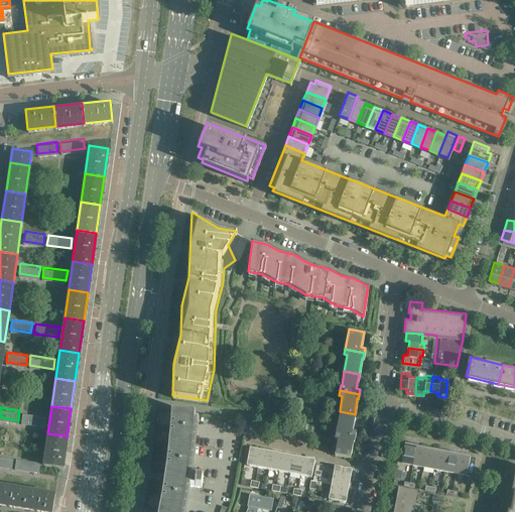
[(163,486),(159,506),(157,511),(184,511),(189,483),(201,485),(203,475),(191,473),(194,455),(195,437),(197,417),(194,417),(195,410),(171,408),(171,413),(165,470),(164,475),(163,486)]
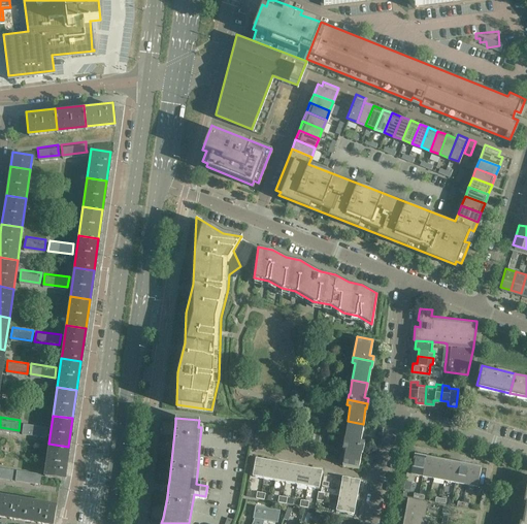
[(47,424),(23,421),(22,431),(45,434),(47,424)]
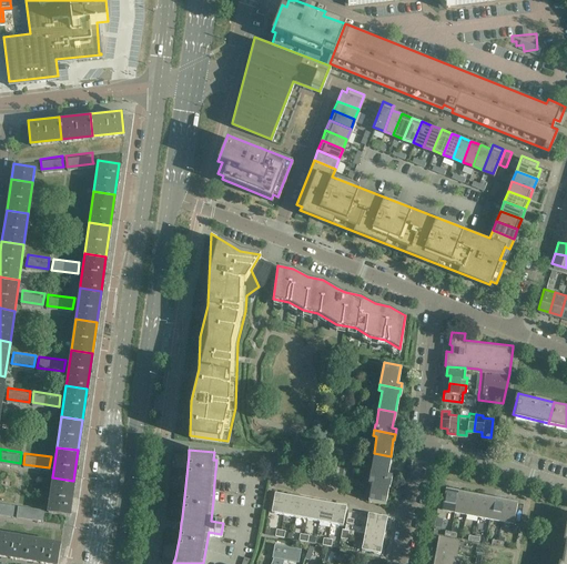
[(370,470),(368,475),(391,479),(391,473),(387,473),(391,456),(374,453),(371,470),(370,470)]
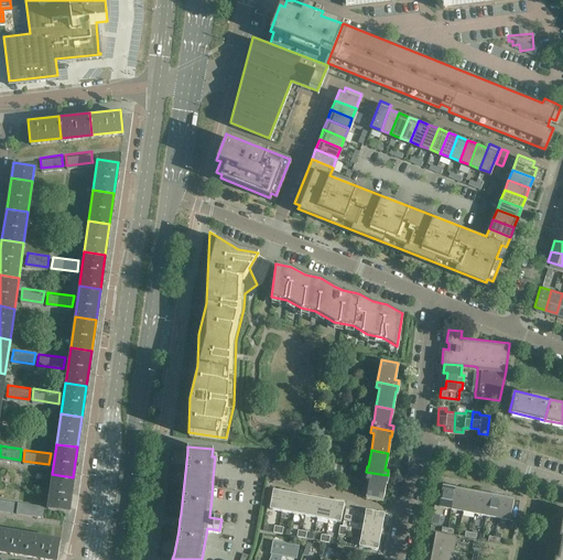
[(335,467),(335,469),(344,470),(345,462),(336,461),(335,467)]
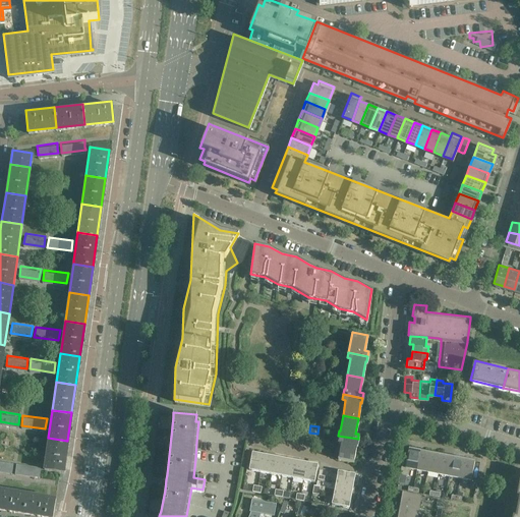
[(341,441),(338,457),(353,460),(356,444),(357,444),(358,439),(338,436),(338,441),(341,441)]
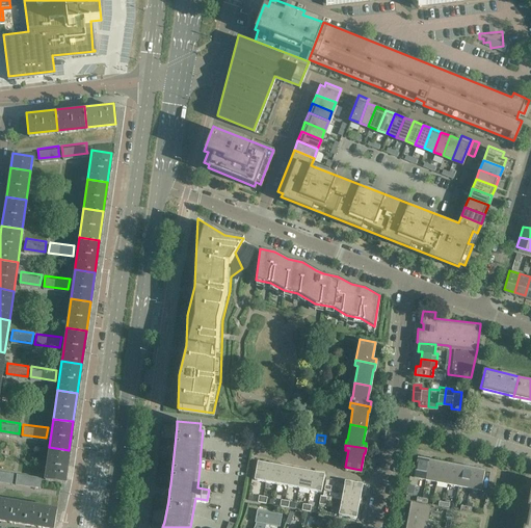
[(49,447),(45,476),(65,479),(69,450),(49,447)]
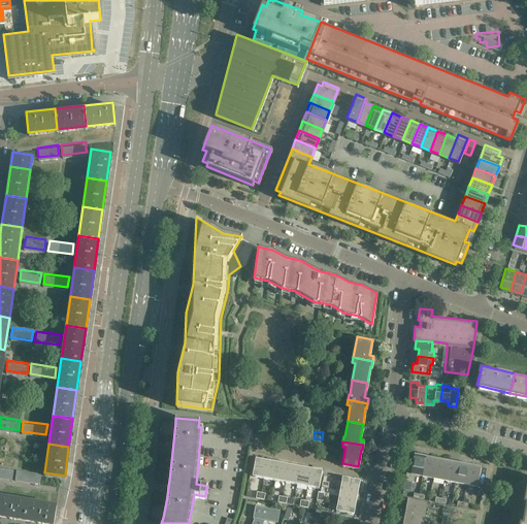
[(414,452),(412,465),(406,464),(404,478),(413,480),(414,471),(422,473),(425,454),(414,452)]
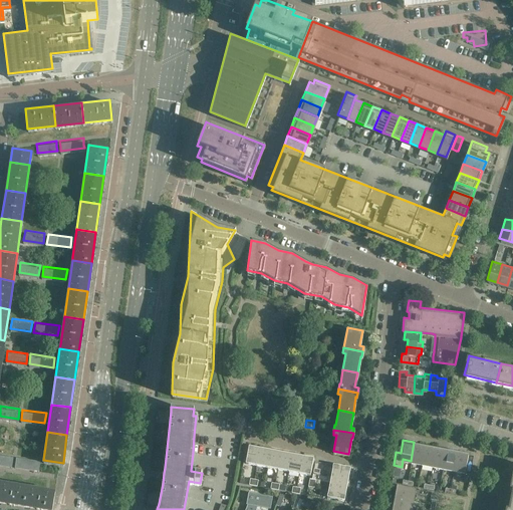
[(414,442),(411,461),(422,463),(425,444),(414,442)]
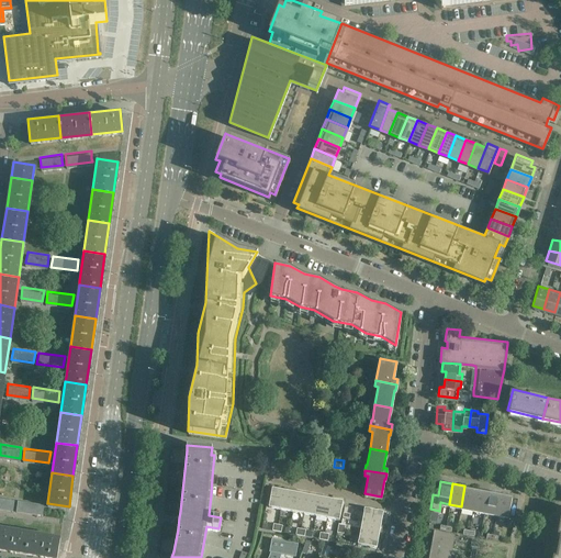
[(271,484),(269,495),(268,503),(280,505),(283,487),(271,484)]
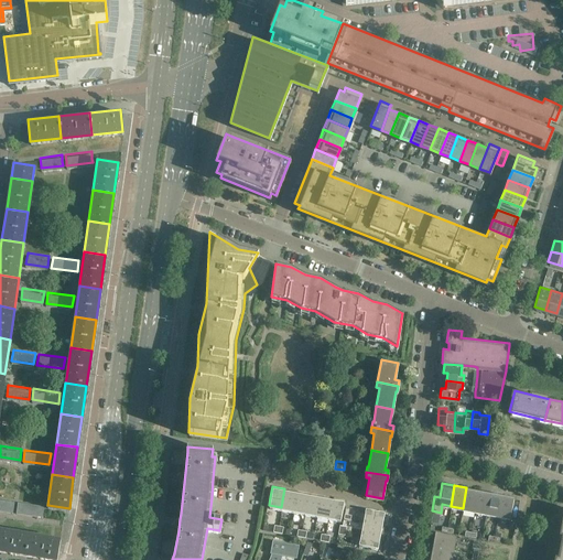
[(466,487),(463,508),(475,510),(478,490),(466,487)]
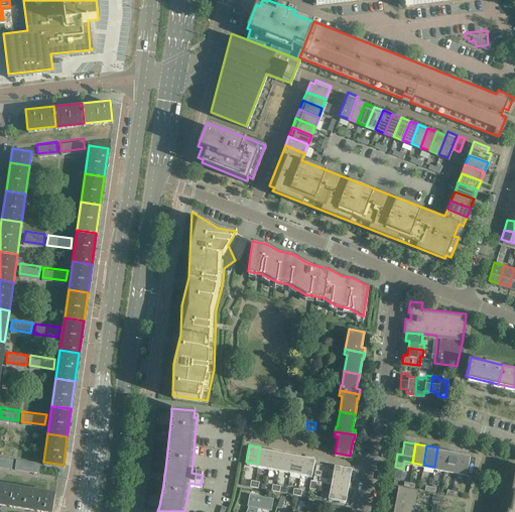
[(260,446),(257,464),(267,466),(270,449),(260,446)]
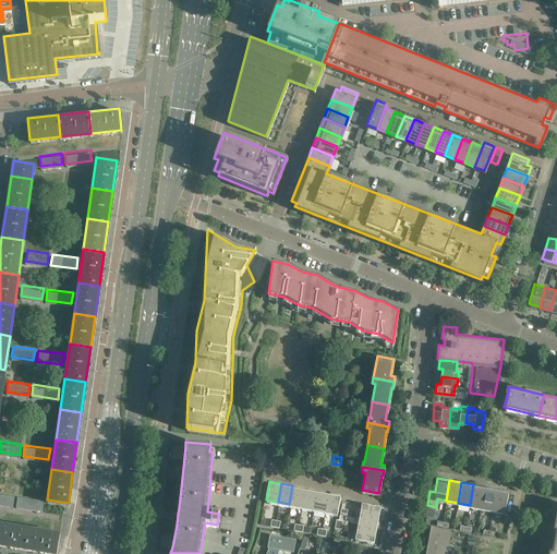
[(473,484),(470,505),(481,507),(484,494),(485,486),(473,484)]
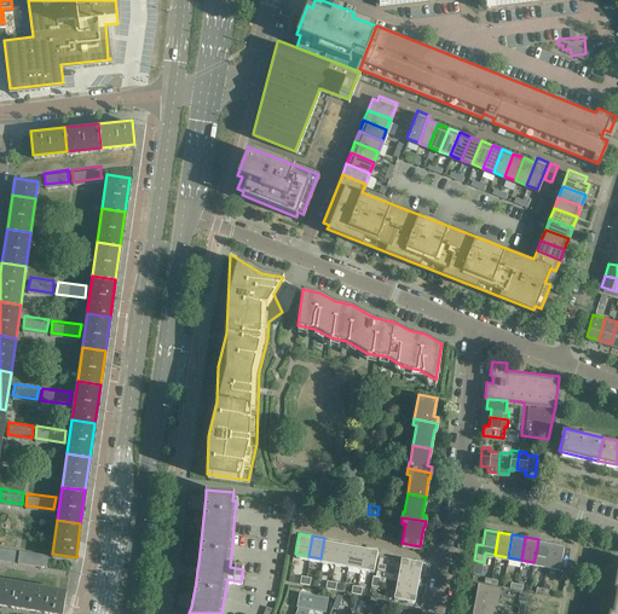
[(324,538),(321,559),(335,561),(339,540),(324,538)]
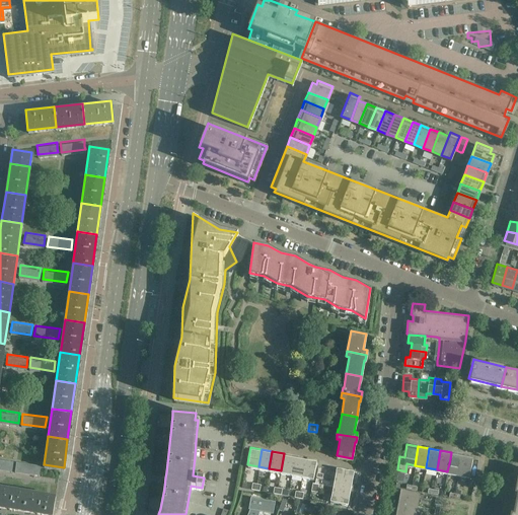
[(450,459),(447,471),(458,473),(461,454),(451,452),(450,459)]
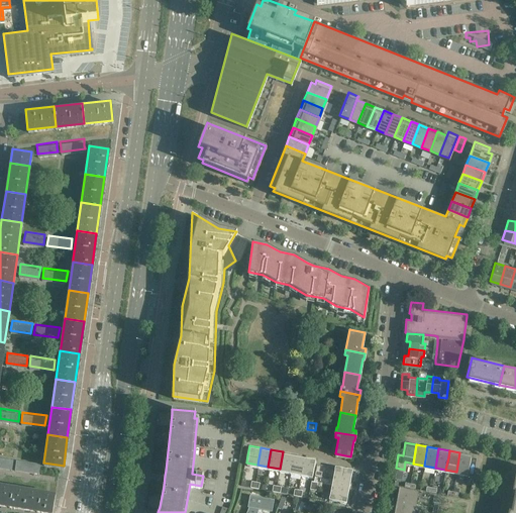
[(283,451),(280,469),(289,471),(293,453),(283,451)]
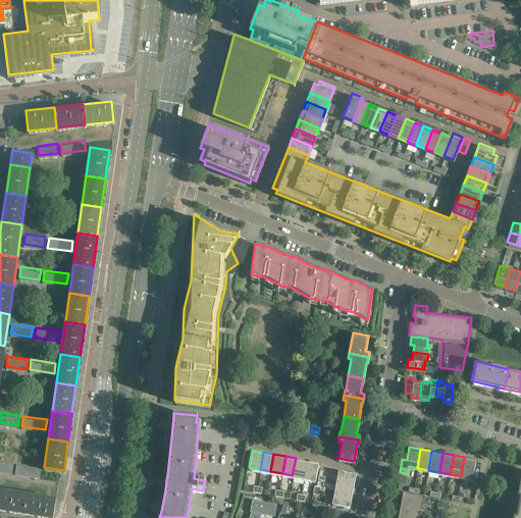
[(464,457),(461,476),(471,478),(475,459),(464,457)]
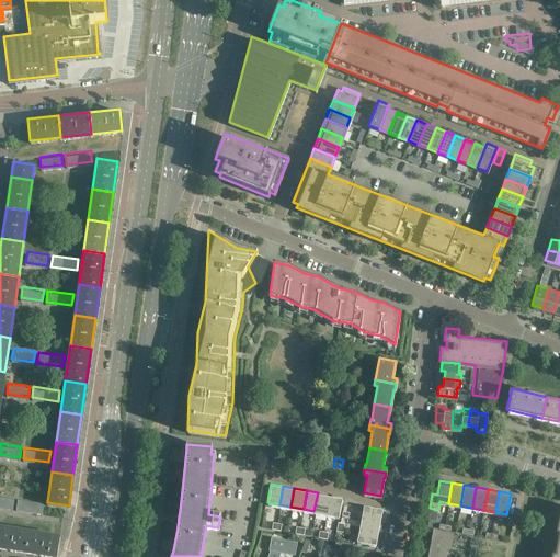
[(318,492),(313,511),(326,513),(329,495),(318,492)]
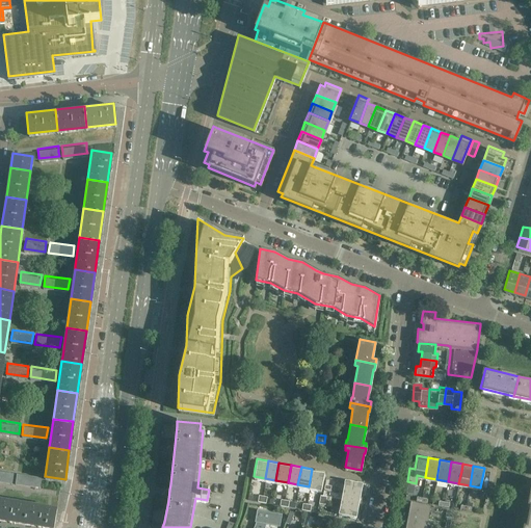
[(12,470),(0,468),(0,478),(11,480),(11,477),(12,470)]
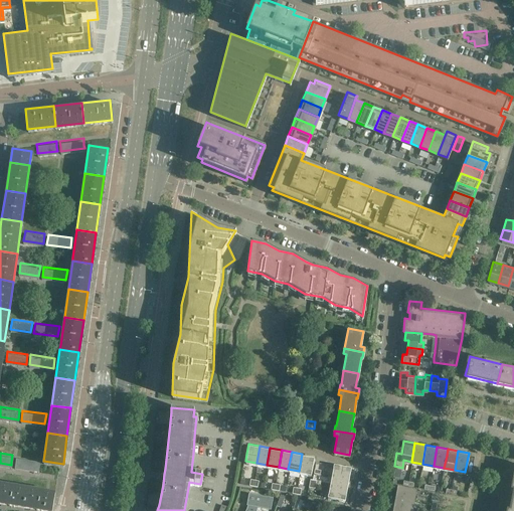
[(302,454),(299,471),(310,473),(314,456),(302,454)]
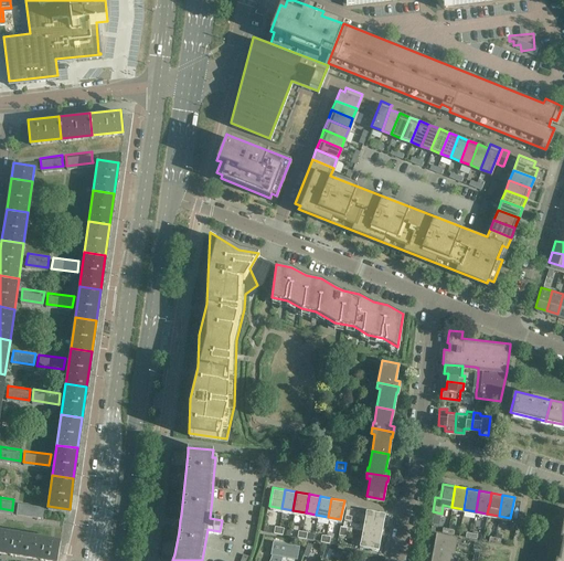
[(43,504),(18,500),(17,508),(16,511),(42,515),(43,506),(43,504)]
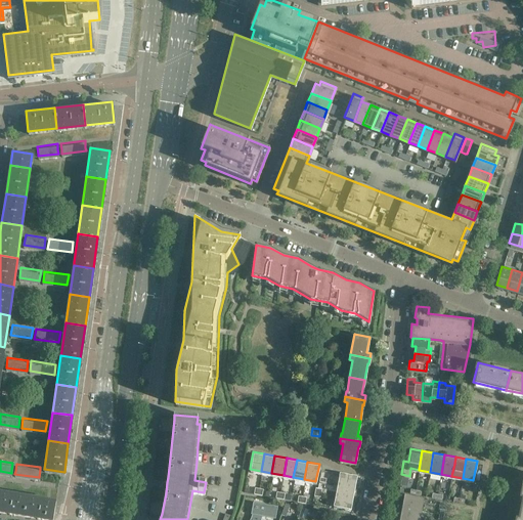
[(339,470),(337,481),(354,484),(356,474),(339,470)]
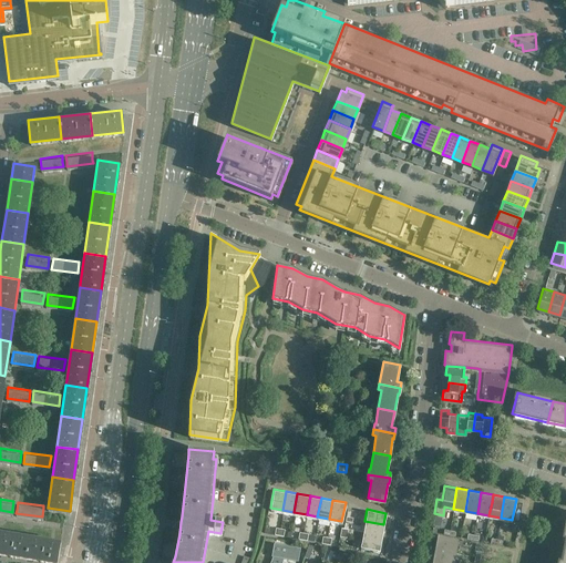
[(364,521),(362,534),(381,538),(383,524),(364,521)]
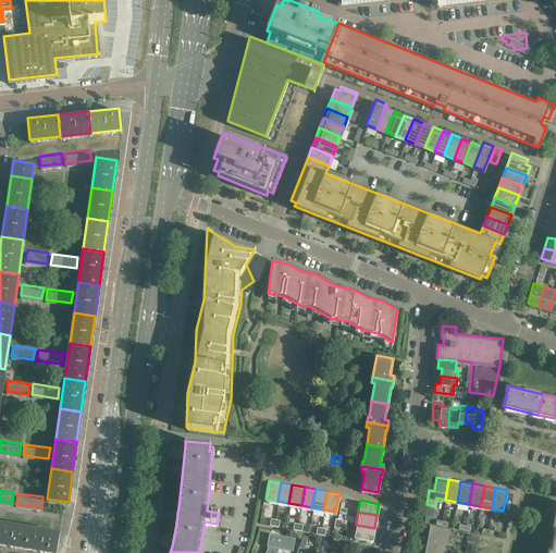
[(1,520),(0,527),(0,541),(10,543),(10,544),(15,545),(15,544),(27,547),(32,525),(1,520)]
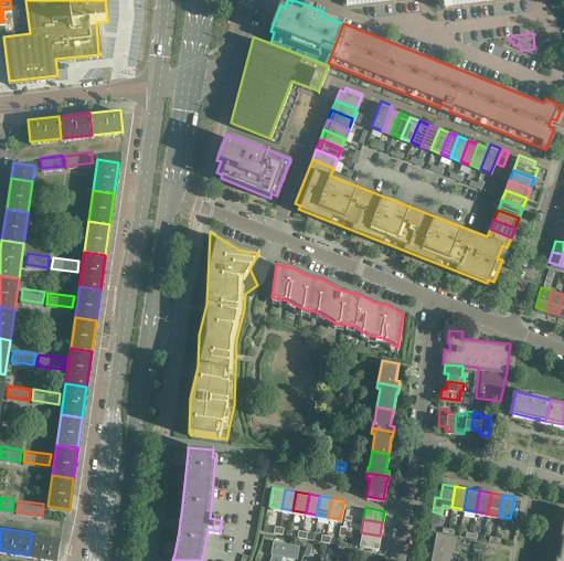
[(436,531),(434,544),(454,548),(456,535),(436,531)]
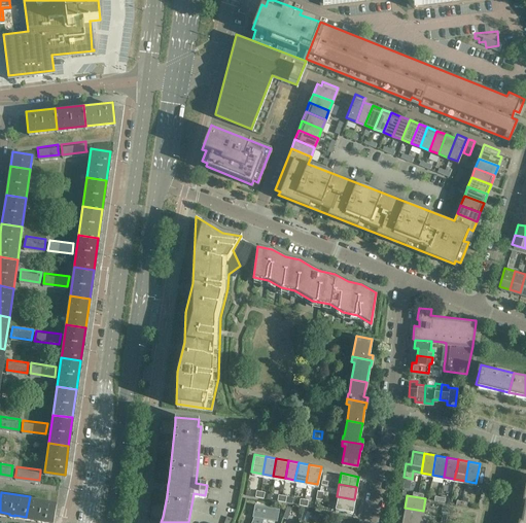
[(30,496),(26,517),(38,518),(37,519),(43,520),(43,519),(53,521),(56,501),(30,496)]
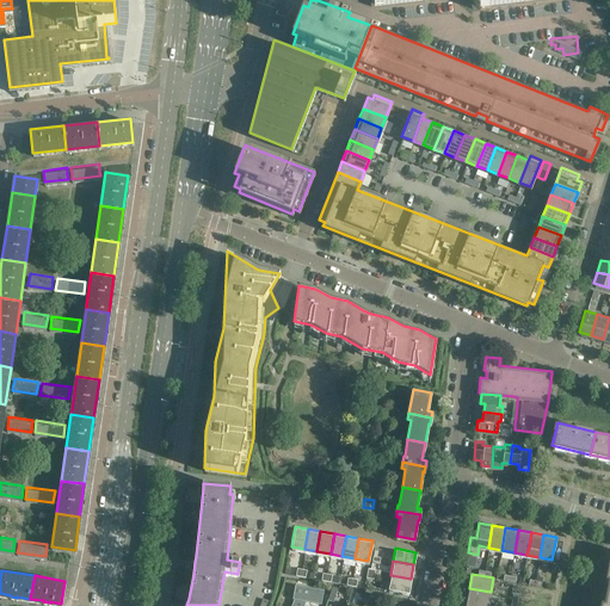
[(390,575),(388,587),(408,591),(411,579),(390,575)]
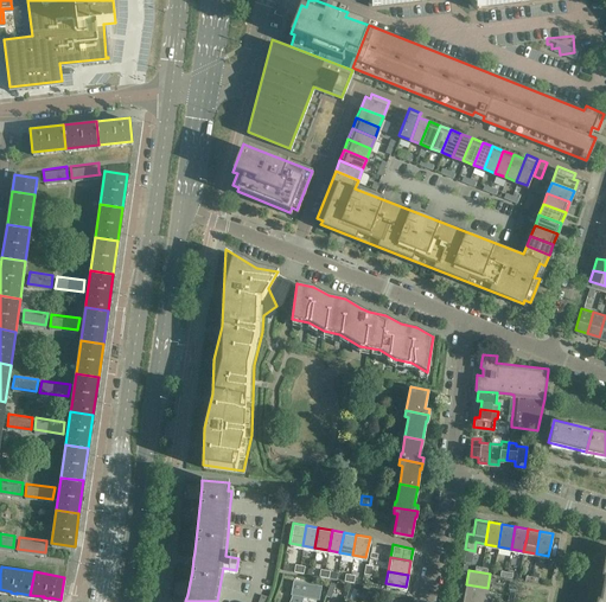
[(301,601),(303,599),(311,601),(313,601),(317,595),(319,596),(321,582),(293,577),(291,590),(292,591),(287,601),(301,601)]
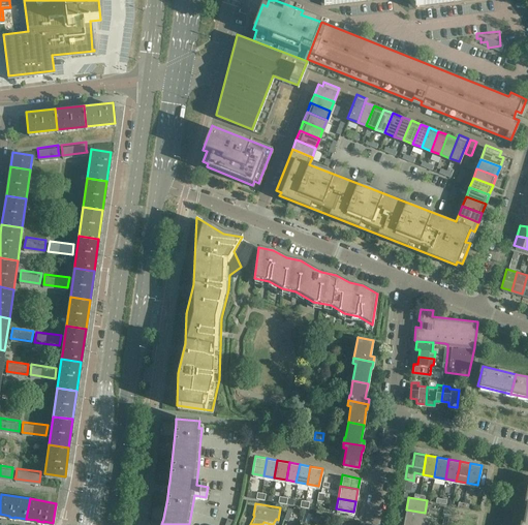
[(406,510),(404,520),(423,523),(425,513),(406,510)]
